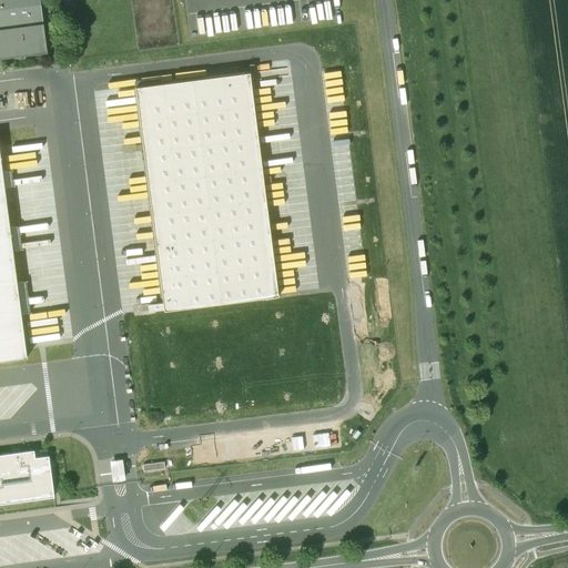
[(0,0),(0,58),(47,52),(39,0),(0,0)]
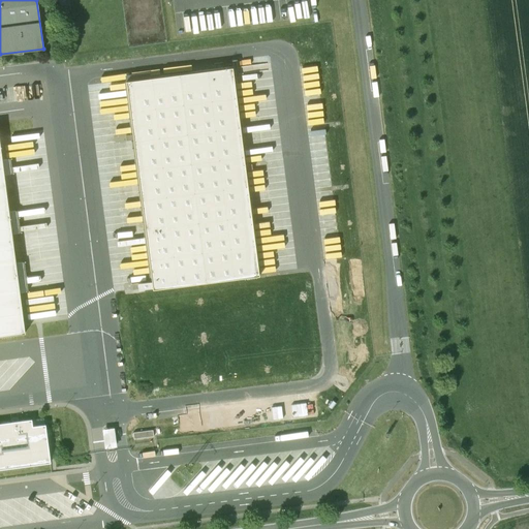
[(183,33),(278,20),(275,4),(181,18),(183,33)]
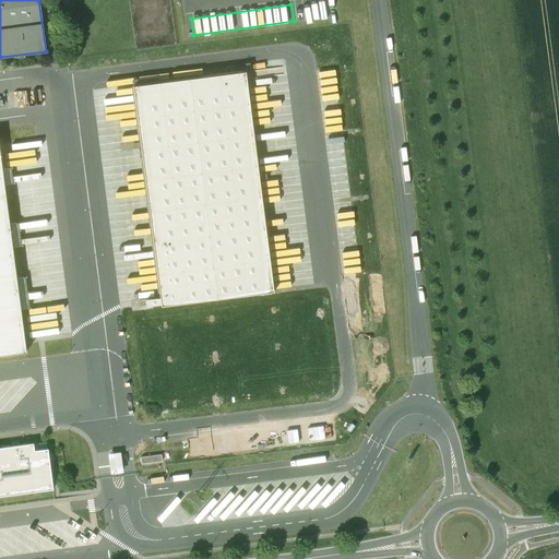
[(227,73),(132,85),(161,305),(161,306),(273,292),(273,290),(274,290),(246,71),(236,72),(227,73)]
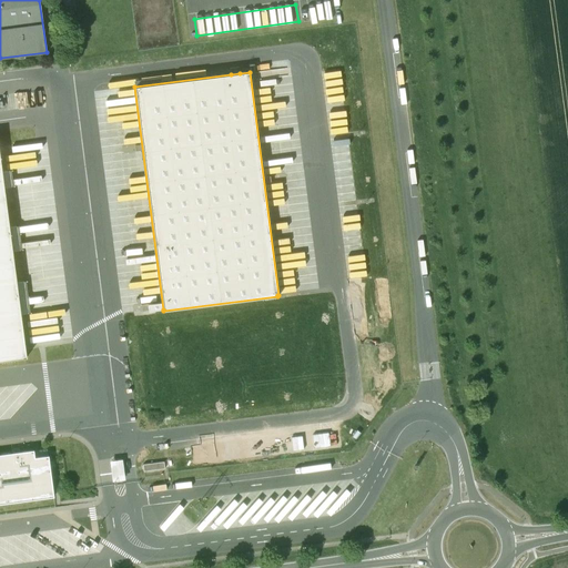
[(0,361),(26,358),(0,161),(0,361)]
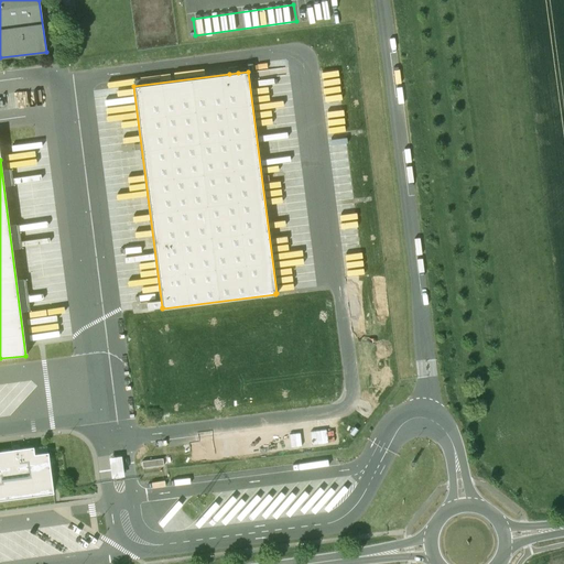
[(33,447),(0,451),(0,500),(54,494),(49,453),(34,454),(33,447)]
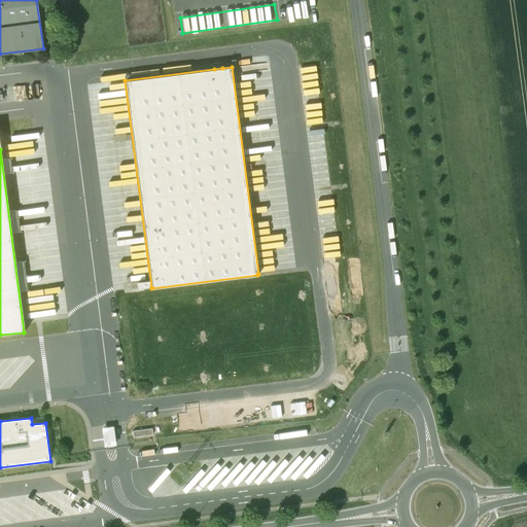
[(152,428),(133,431),(133,437),(152,434),(152,428)]
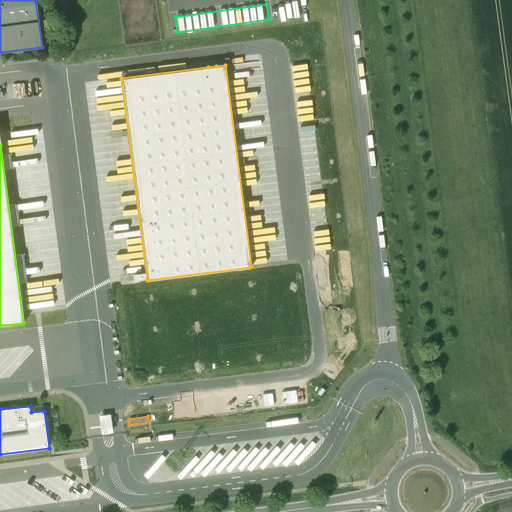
[(108,417),(101,418),(103,431),(110,430),(108,417)]
